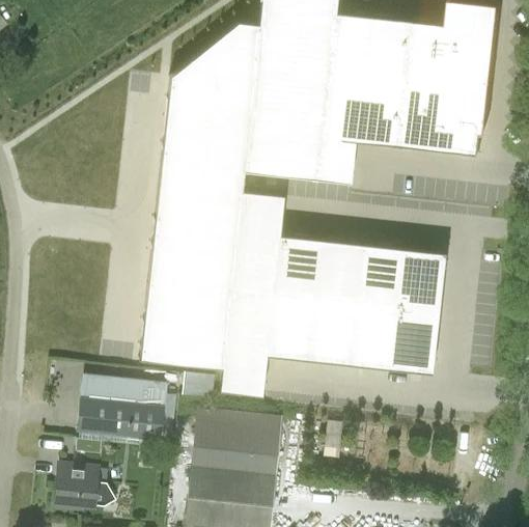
[(172,77),(158,203),(240,213),(242,192),(244,173),(351,185),(355,142),(481,156),(483,135),(488,135),(501,6),(452,1),(450,26),(336,14),(318,11),(318,0),(262,0),(260,25),(239,23),(172,77)]
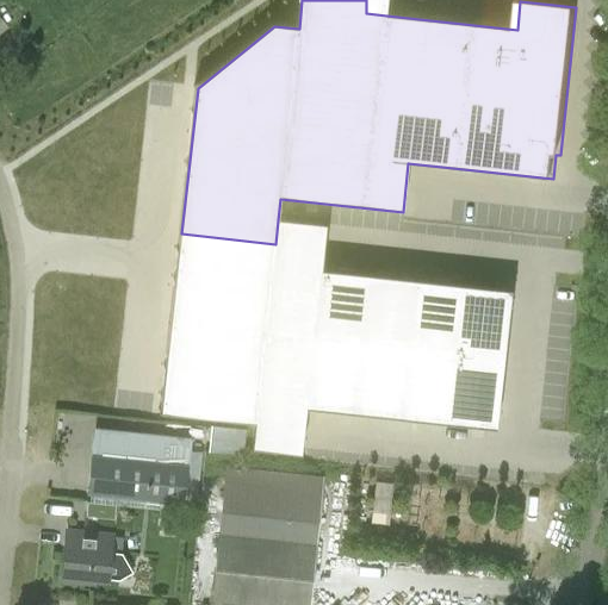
[(0,38),(11,27),(0,16),(0,38)]
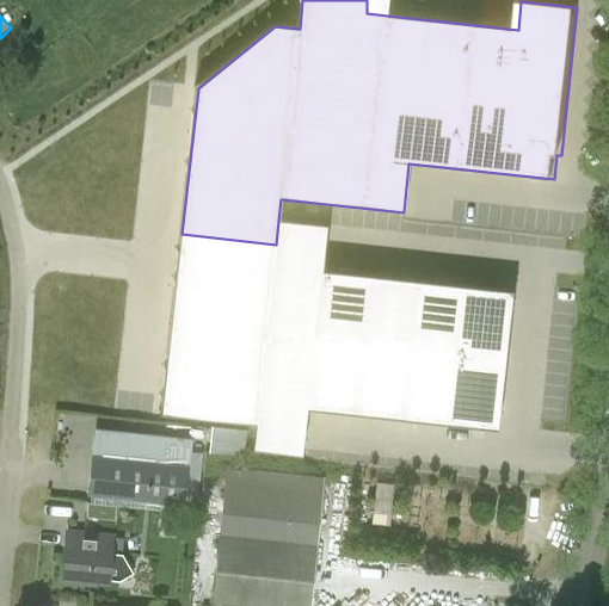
[(182,234),(162,415),(257,426),(253,451),(303,456),(308,410),(486,430),(499,420),(512,304),(502,291),(324,272),(328,226),(278,221),(276,245),(182,234)]
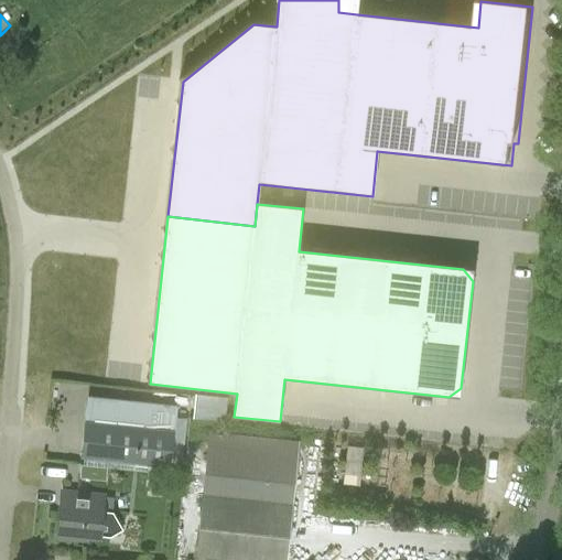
[(226,427),(229,401),(197,398),(194,422),(226,427)]
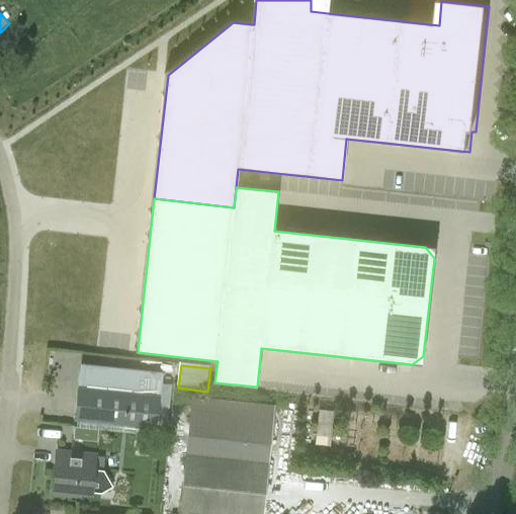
[(126,382),(78,378),(75,423),(169,430),(172,390),(126,386),(126,382)]
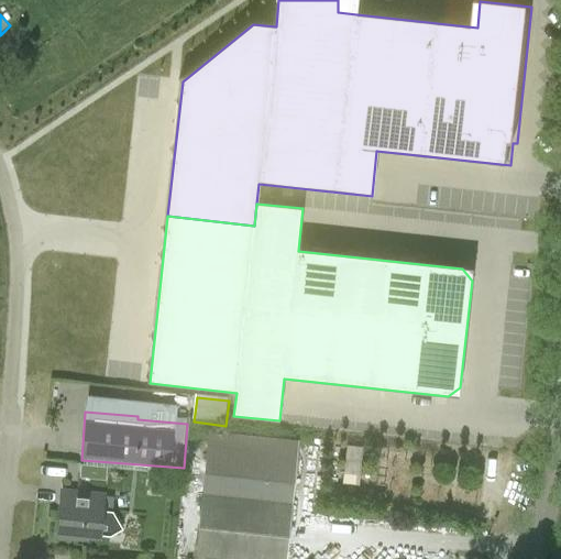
[(213,437),(199,558),(354,558),(360,515),(295,507),(301,447),(213,437)]
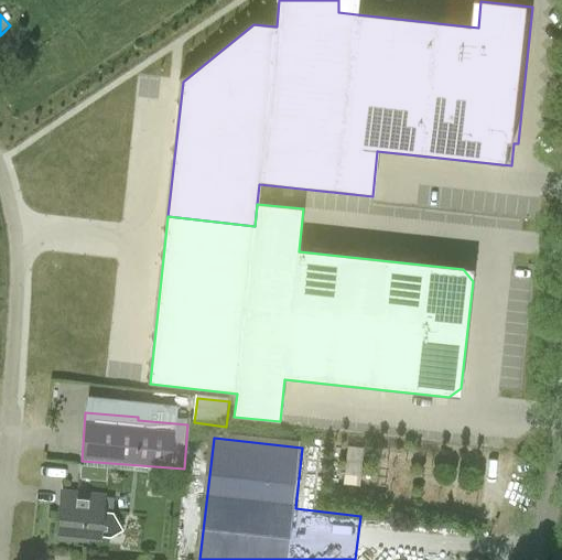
[(365,486),(366,448),(349,448),(348,486),(365,486)]
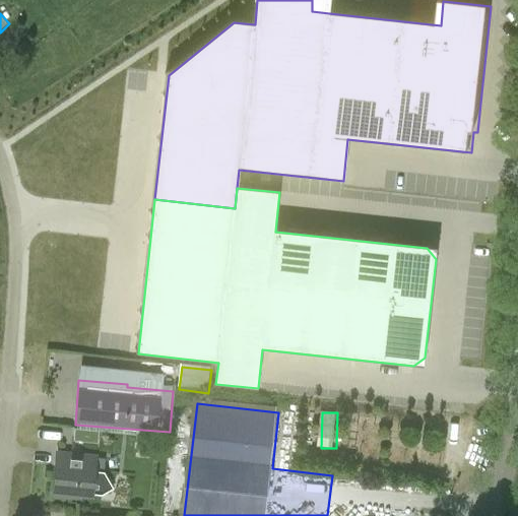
[(101,446),(103,432),(76,429),(75,443),(101,446)]
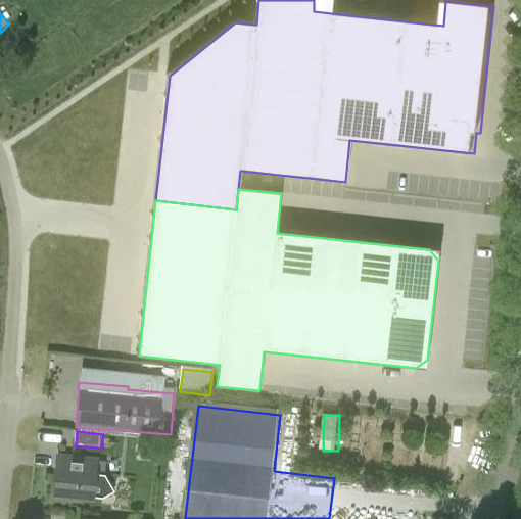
[(95,501),(103,502),(114,494),(105,478),(107,465),(60,460),(56,501),(79,503),(79,501),(95,503),(95,501)]
